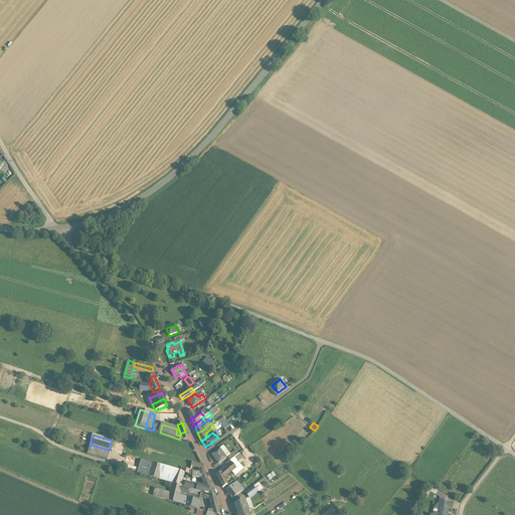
[(109,450),(91,445),(88,454),(107,460),(110,451),(109,450)]
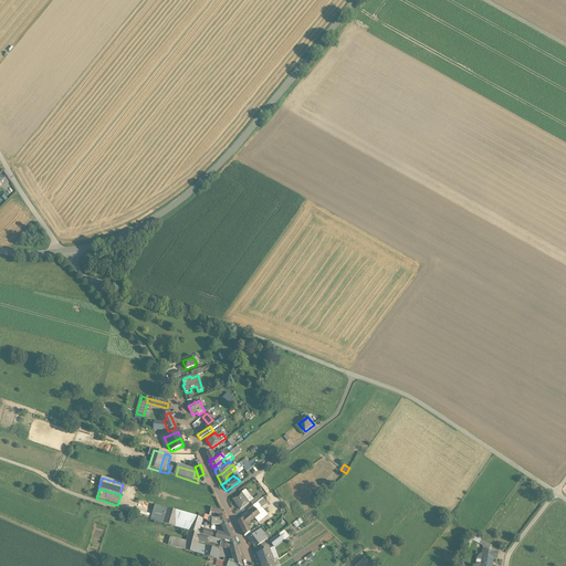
[(242,493),(232,500),(240,510),(250,503),(250,502),(252,500),(250,496),(245,499),(242,493)]
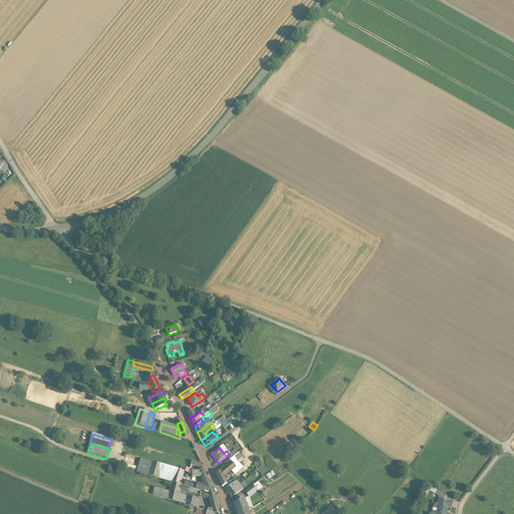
[(229,454),(227,456),(227,457),(230,460),(233,457),(234,457),(236,455),(233,451),(229,454)]
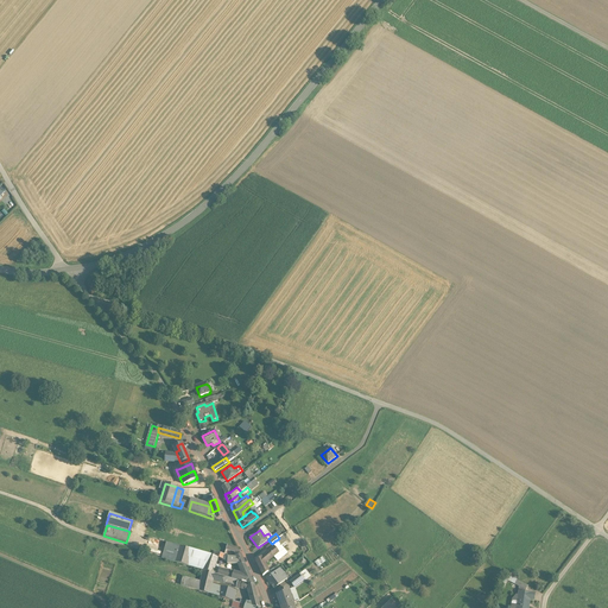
[(287,553),(277,540),(276,540),(272,544),(271,544),(274,548),(278,552),(273,557),(277,562),(287,553)]
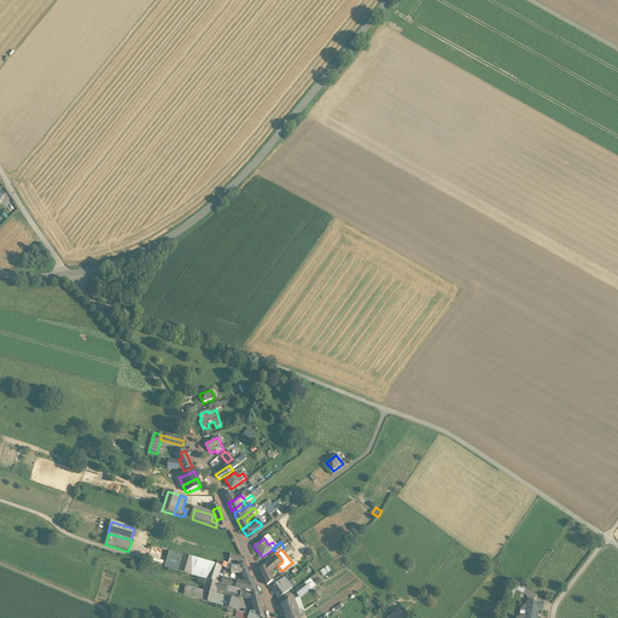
[(216,566),(169,552),(167,559),(193,566),(191,576),(202,579),(208,581),(216,583),(217,578),(220,572),(221,567),(216,566)]
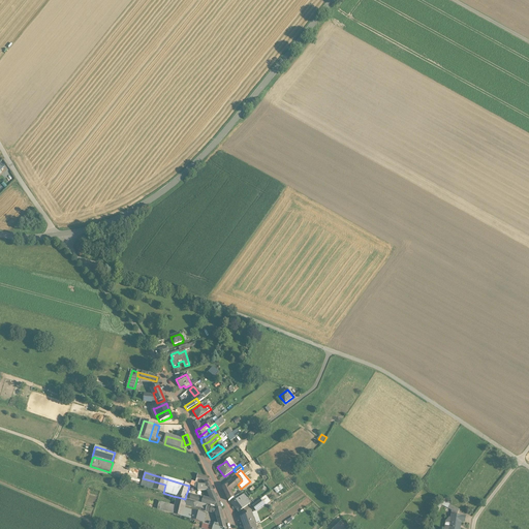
[(234,480),(232,481),(237,486),(238,485),(242,480),(239,476),(234,480)]
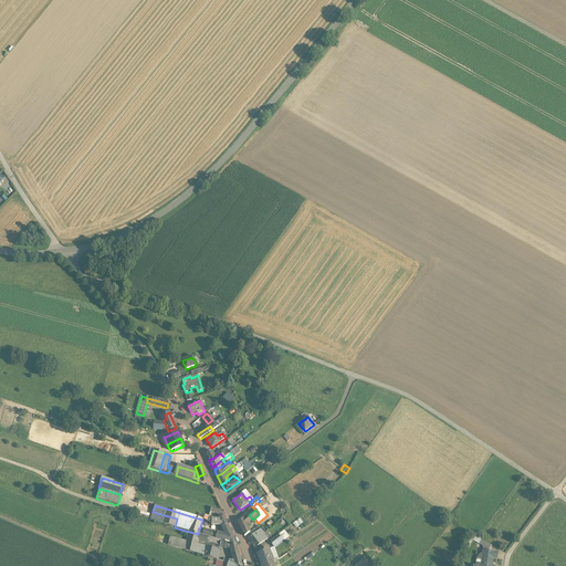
[(177,519),(153,512),(150,521),(175,527),(177,519)]
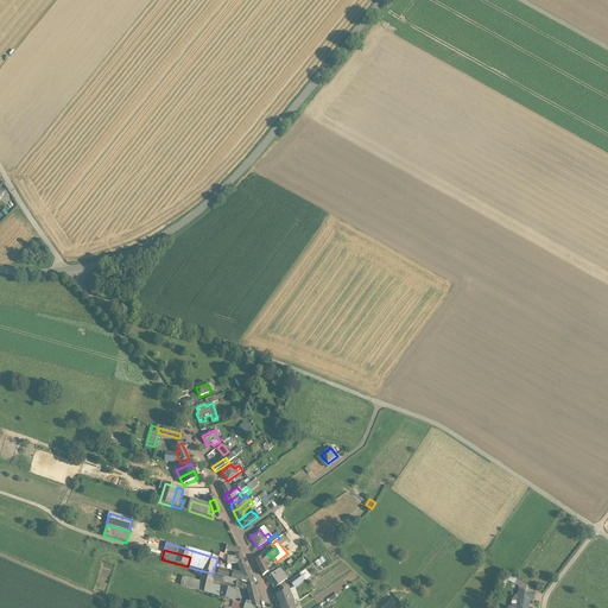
[(267,553),(261,558),(265,564),(268,562),(272,558),(267,553)]
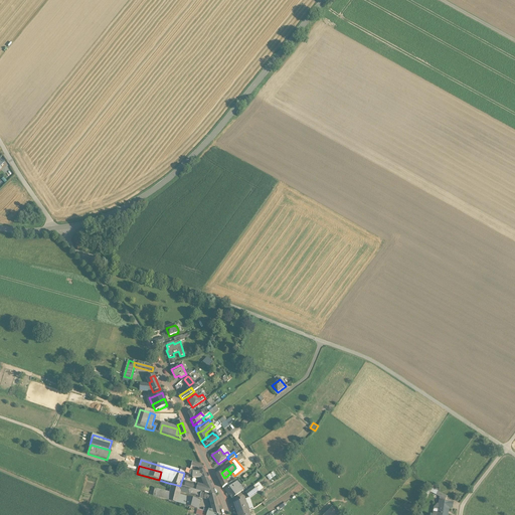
[(199,473),(192,473),(192,477),(192,479),(201,479),(207,479),(204,470),(199,472),(199,473)]
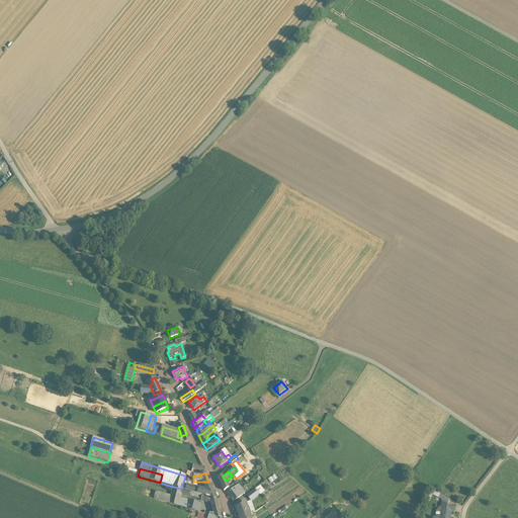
[(272,484),(279,478),(275,473),(269,479),(272,484)]
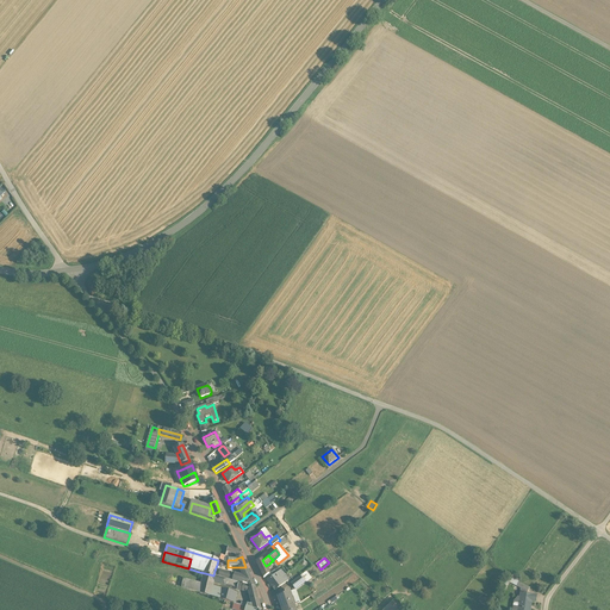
[(262,560),(256,564),(261,574),(267,571),(266,567),(266,566),(262,560)]
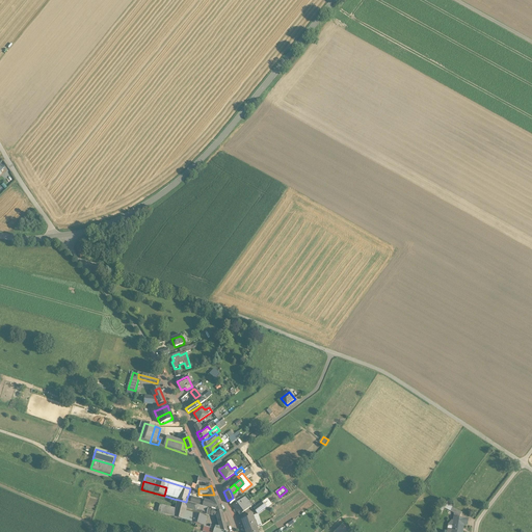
[(245,502),(243,499),(242,500),(237,504),(238,506),(234,508),(236,511),(239,515),(251,507),(248,503),(248,504),(246,501),(245,502)]
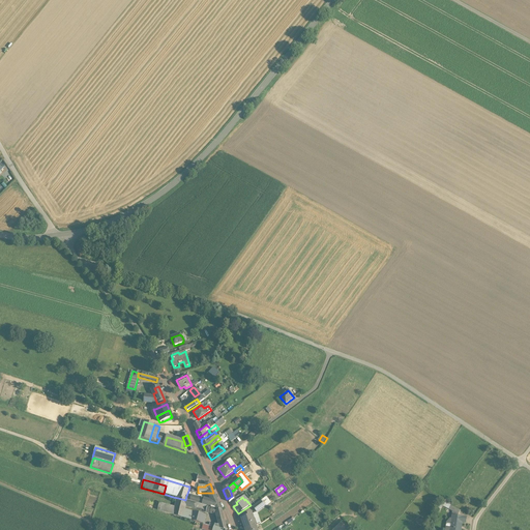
[(202,505),(197,503),(189,501),(186,501),(185,500),(178,498),(177,502),(176,503),(185,506),(197,509),(206,512),(207,507),(210,508),(211,507),(202,505)]
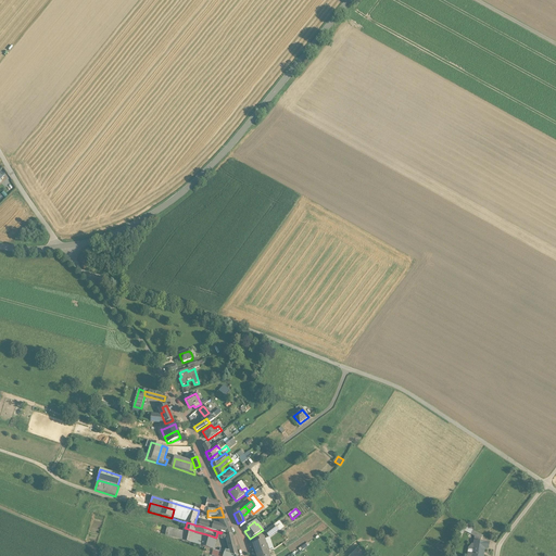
[(227,523),(222,526),(222,527),(213,523),(212,530),(222,532),(220,533),(232,535),(227,523)]
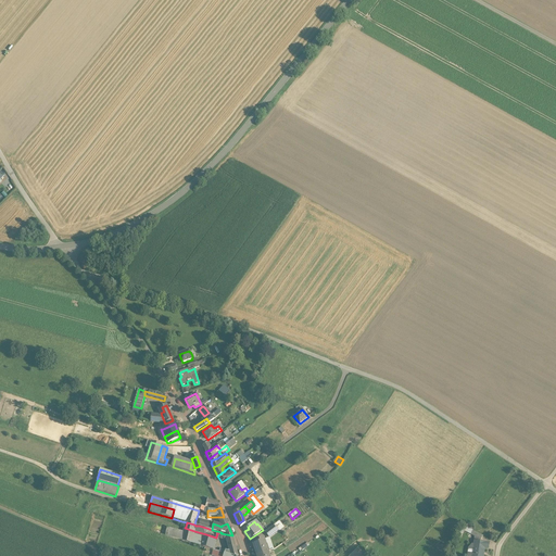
[(273,526),(265,532),(269,538),(277,532),(273,526)]
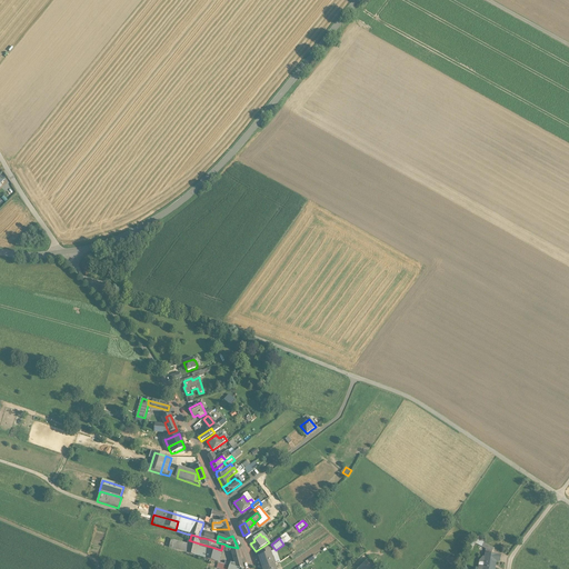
[(188,545),(171,540),(169,548),(177,550),(187,553),(188,545)]
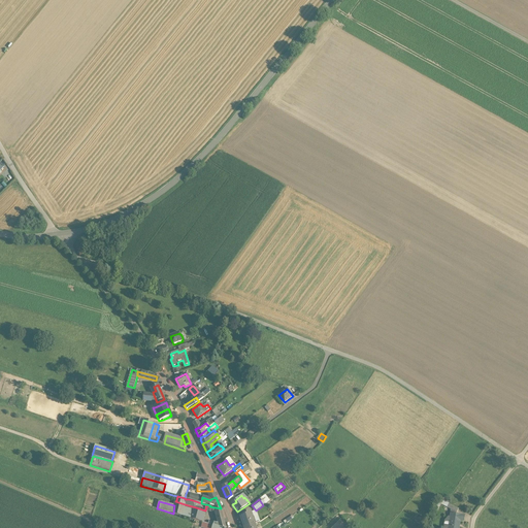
[(185,504),(175,501),(174,505),(173,514),(182,517),(184,508),(185,504)]
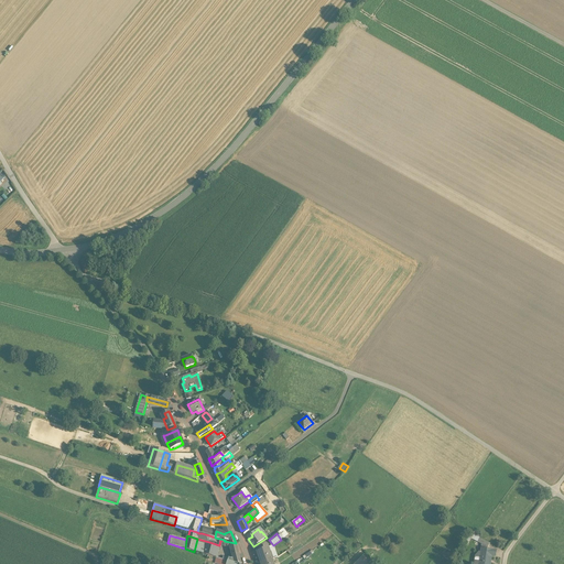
[(489,544),(479,539),(477,542),(486,548),(488,548),(489,544)]
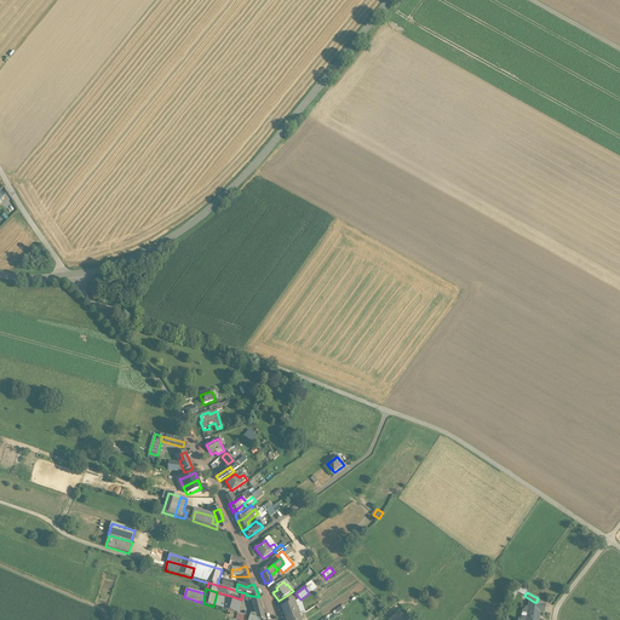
[(259,597),(246,595),(246,601),(253,602),(257,615),(263,614),(259,597)]
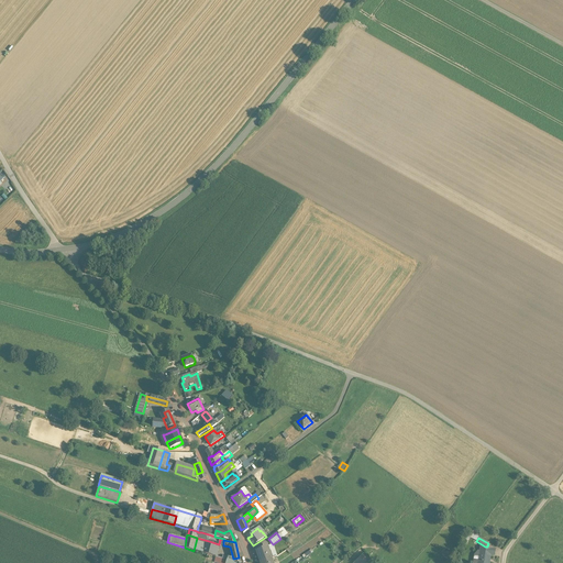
[(218,548),(196,542),(194,551),(208,555),(216,558),(218,548)]
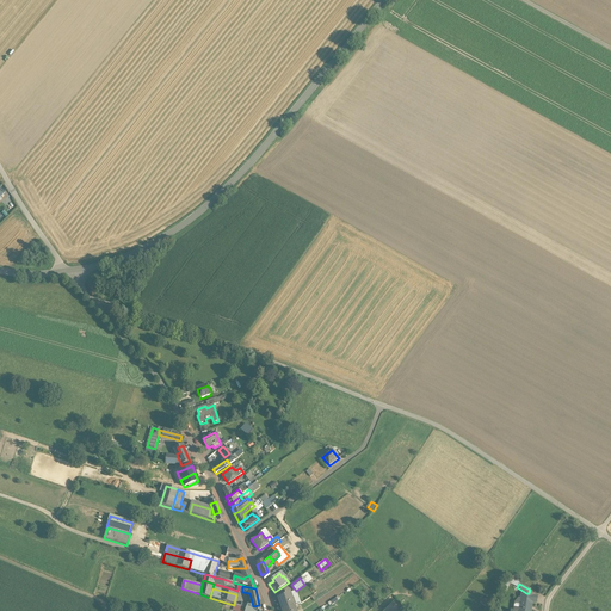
[(290,592),(285,594),(285,596),(279,598),(281,600),(279,602),(283,610),(294,608),(297,606),(295,598),(291,598),(290,592)]
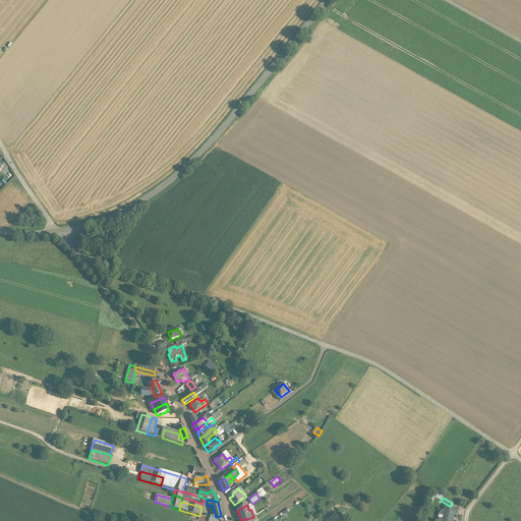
[(458,509),(444,507),(442,520),(452,520),(454,515),(457,515),(458,509)]
